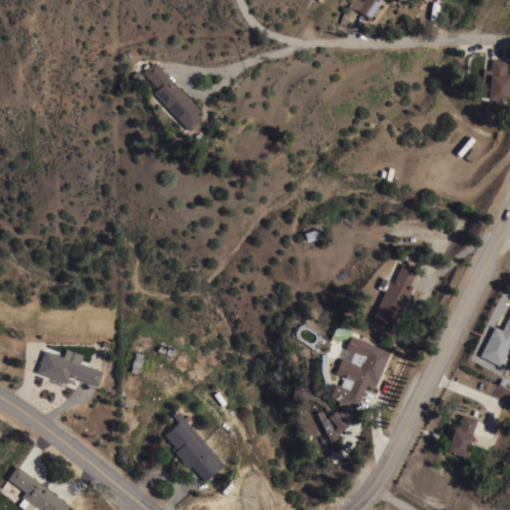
[(397,0),(396,2),(393,0),(382,0),(368,19),(357,11),(349,8),(352,0),(359,0),(362,2),(363,0),(397,0)]
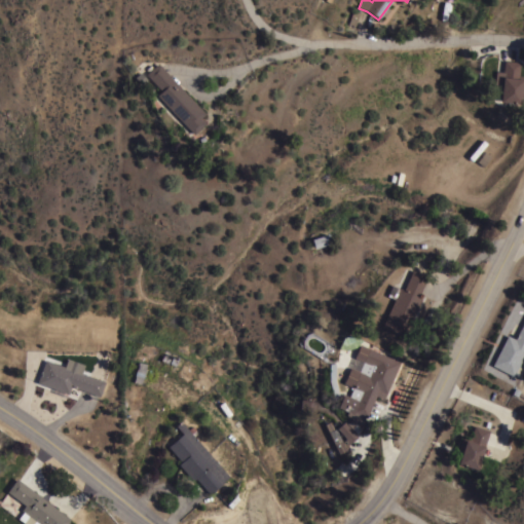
[(519,78),(523,78),(523,97),(522,97),(521,105),(500,103),(500,100),(499,100),(500,96),(501,96),(501,94),(494,89),(496,72),(503,73),(504,62),(521,64),(519,78)]
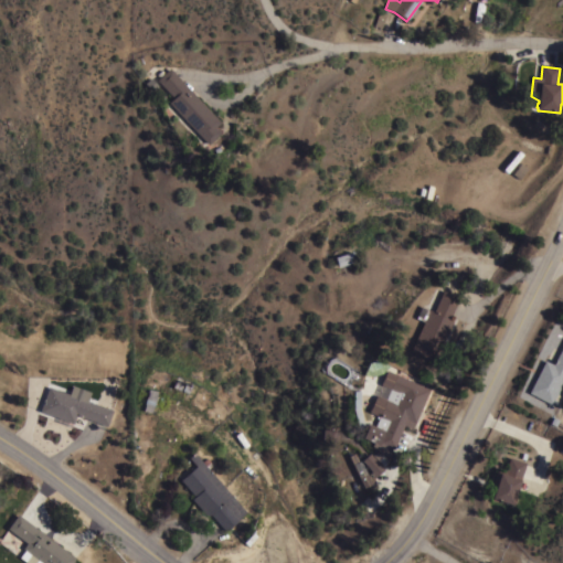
[(221,124),(215,128),(221,134),(208,146),(170,104),(174,99),(158,81),(161,78),(158,75),(163,71),(166,74),(171,68),(221,124)]
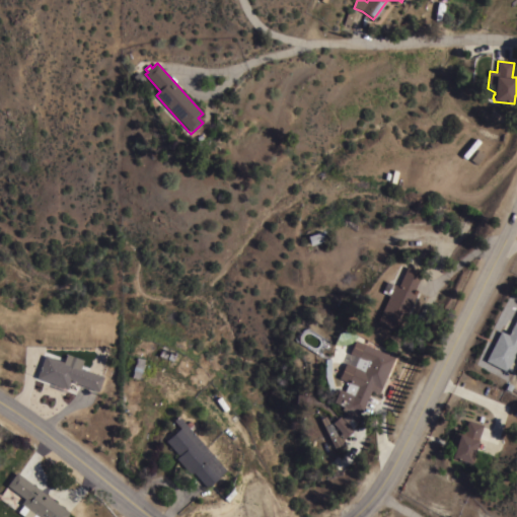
[(325,232),(327,241),(311,246),(308,237),(325,232)]
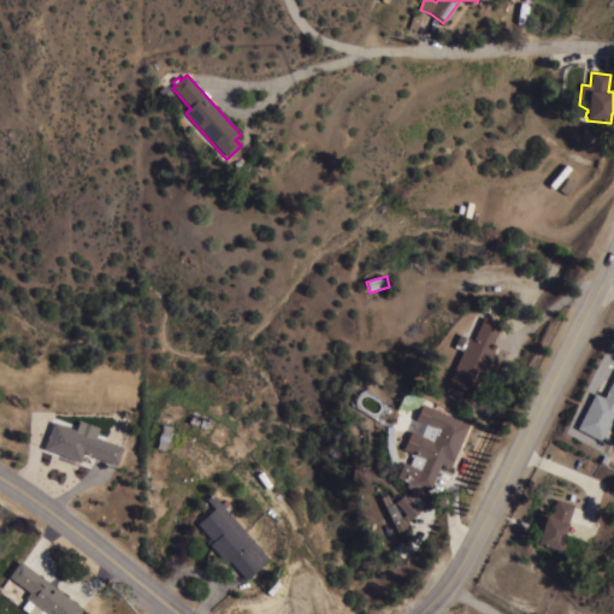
[(502,326),(491,349),(495,350),(485,375),(482,372),(471,394),(449,384),(464,352),(461,350),(467,337),(474,341),(484,318),(502,326)]
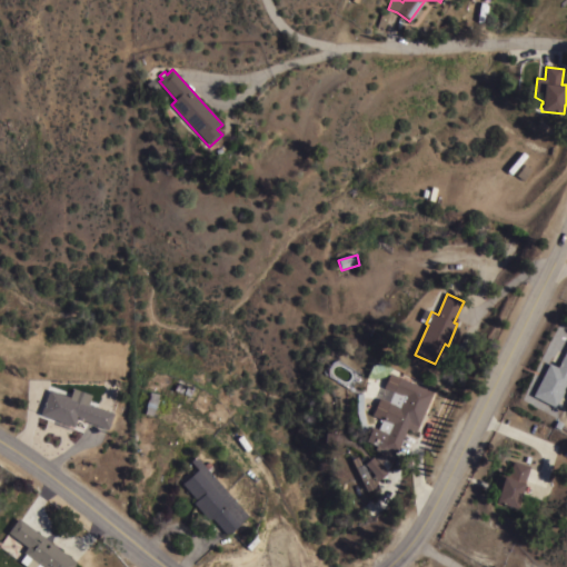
[(550,364),(558,368),(566,351),(566,388),(556,409),(534,397),(550,364)]
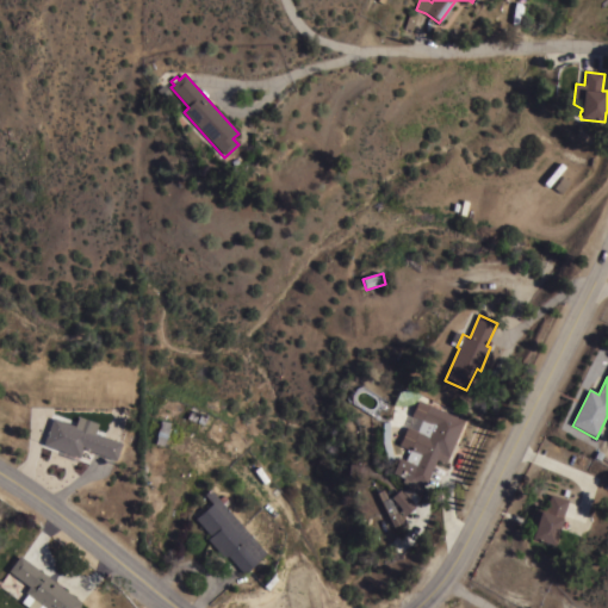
[(420,496),(415,494),(414,495),(413,494),(409,500),(403,494),(407,491),(407,490),(407,489),(409,485),(402,483),(404,478),(392,473),(399,459),(405,461),(409,452),(398,447),(411,417),(410,417),(417,401),(465,422),(447,464),(438,460),(426,486),(425,485),(420,495),(420,496)]
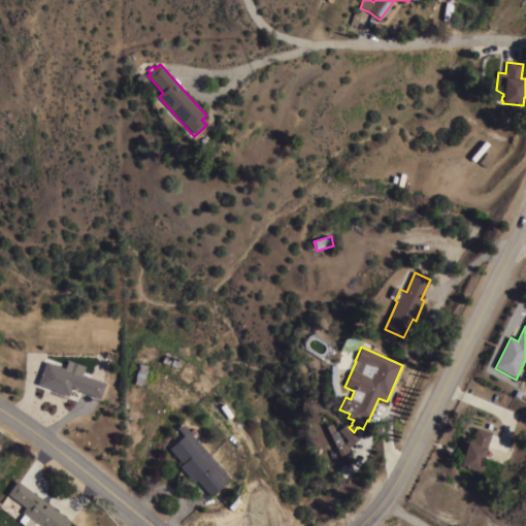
[(38,385),(46,362),(70,371),(70,370),(78,372),(77,374),(106,385),(101,399),(72,389),(69,397),(38,385)]
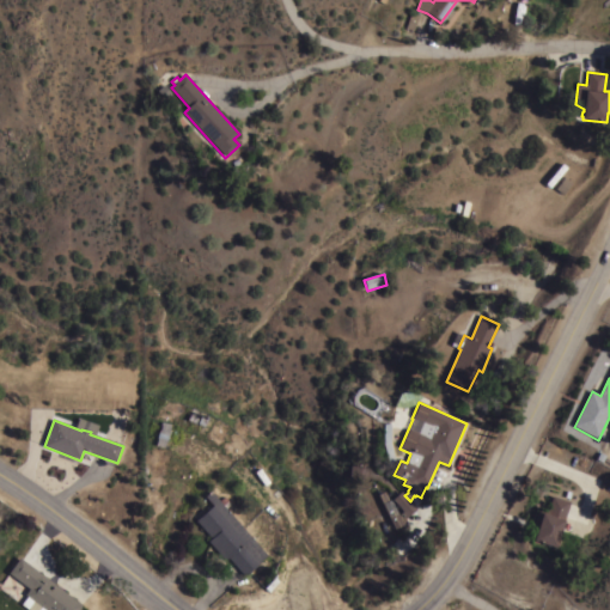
[(169,433),(170,433),(168,441),(166,441),(165,447),(157,445),(159,439),(158,439),(163,422),(171,426),(169,433)]
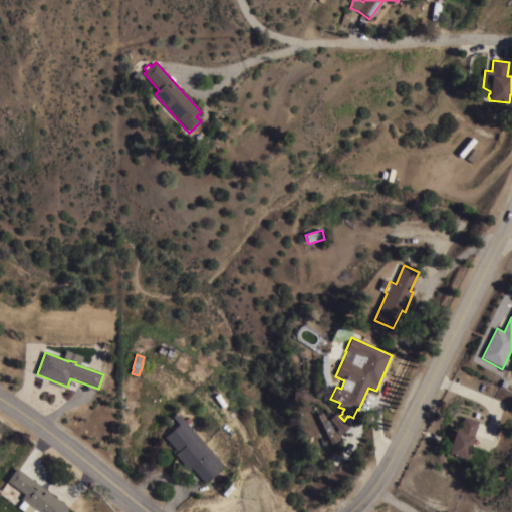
[(225,467),(218,473),(219,474),(207,484),(193,469),(190,471),(176,455),(179,453),(165,438),(180,425),(173,417),(178,413),(225,467)]
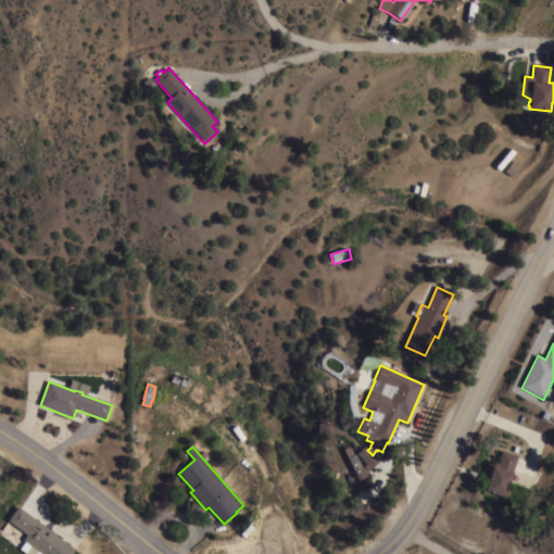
[(367,477),(360,481),(344,450),(350,447),(354,455),(356,454),(367,477)]
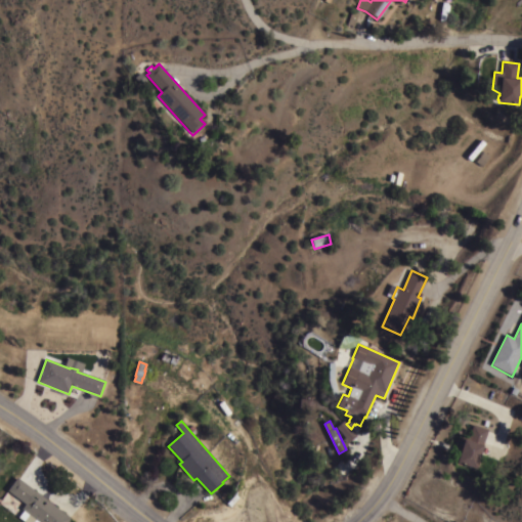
[(337,428),(344,421),(357,436),(347,444),(344,436),(337,428)]
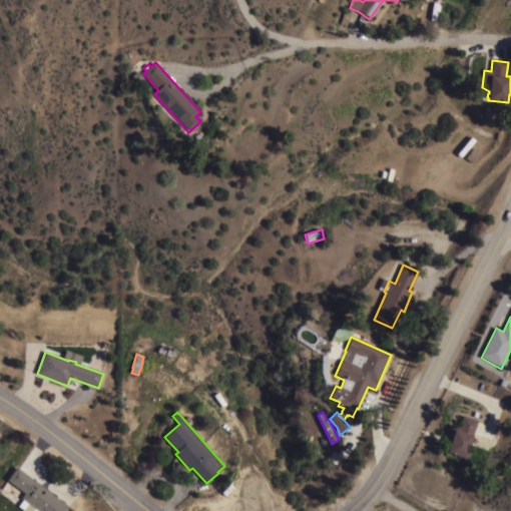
[(455,430),(459,432),(464,416),(479,421),(469,452),(470,453),(469,457),(467,457),(467,459),(448,453),(455,430)]
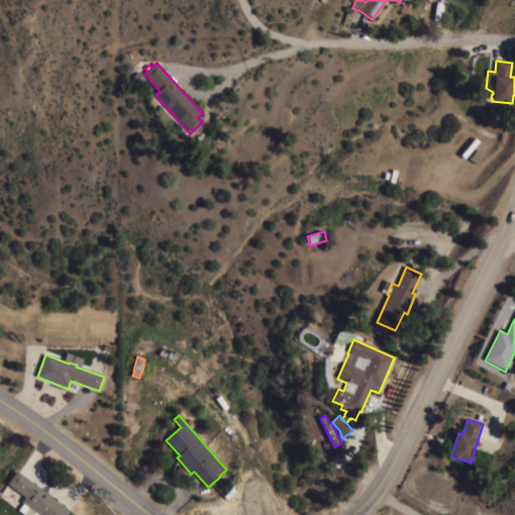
[(71,512),(69,514),(37,514),(22,503),(25,498),(8,484),(17,472),(71,512)]
